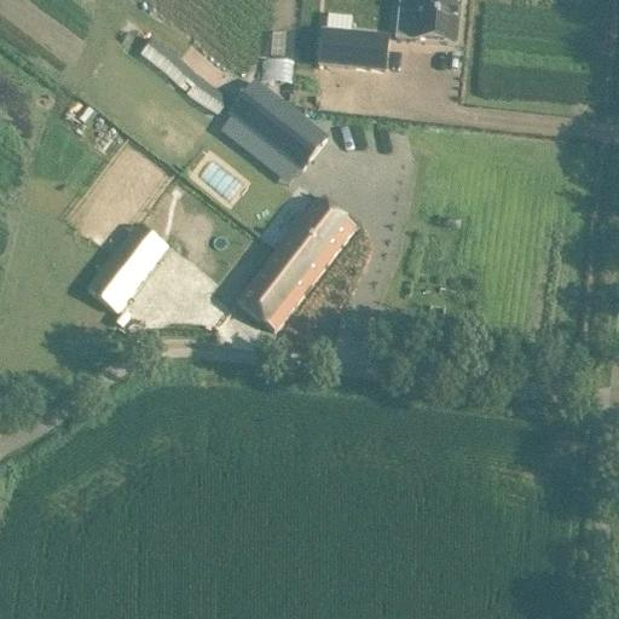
[(400,0),(397,41),(456,47),(460,0),(400,0)]
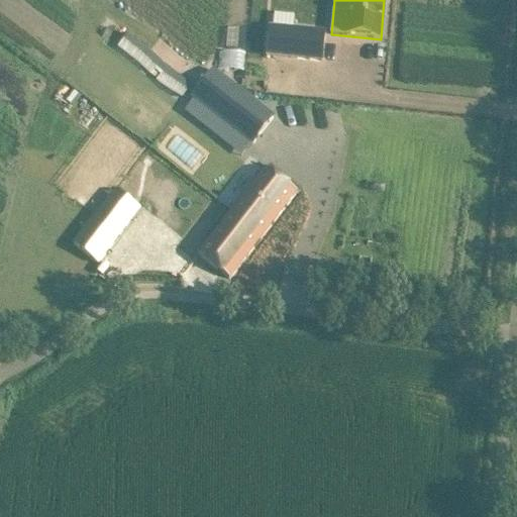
[(269,27),(266,56),(323,62),(326,33),(293,30),(273,28),(269,27)]
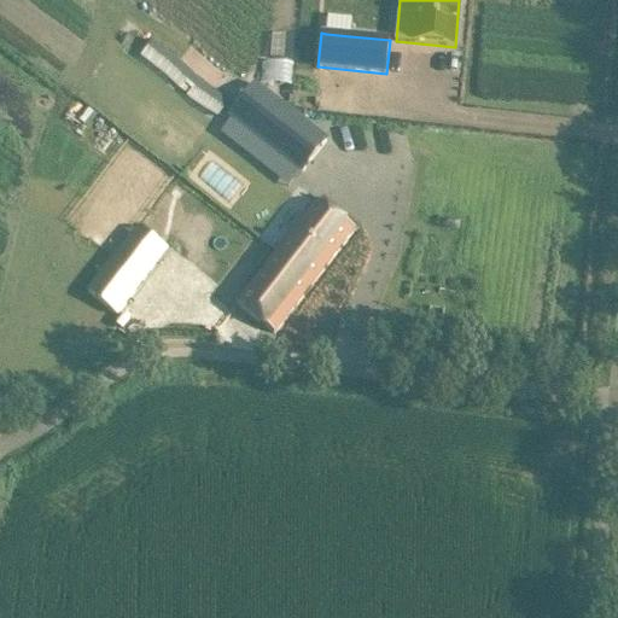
[(152,42),(141,57),(219,116),(229,101),(152,42)]
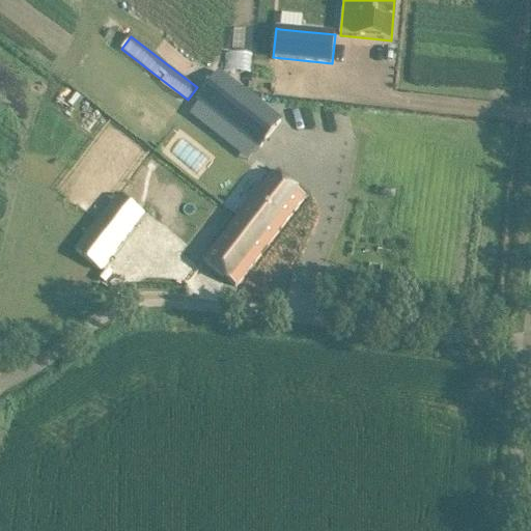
[(219,74),(199,100),(260,147),(280,121),(253,100),(219,74)]
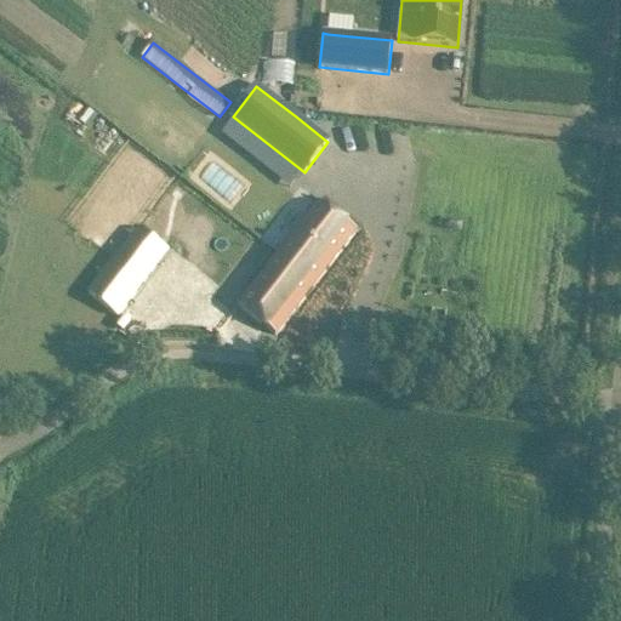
[(319,201),(278,254),(315,284),(357,232),(319,201)]
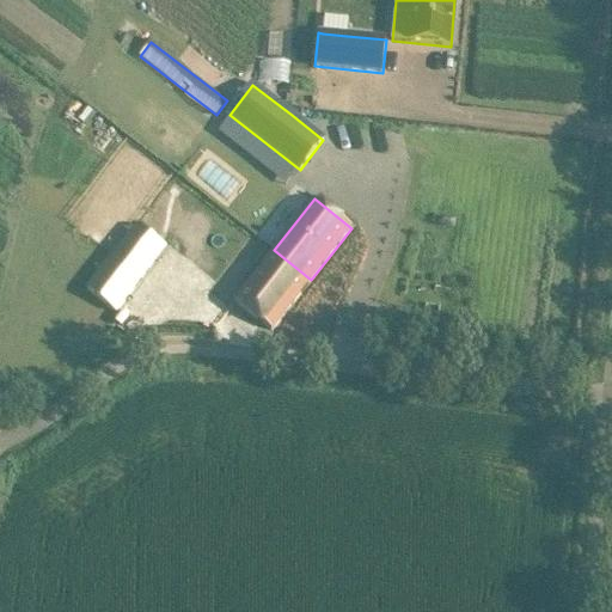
[(124,240),(86,289),(116,312),(153,263),(124,240)]
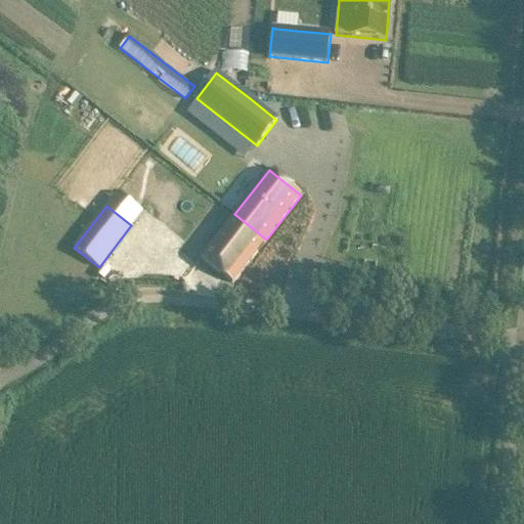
[(210,246),(201,258),(232,284),(266,239),(234,214),(232,217),(228,214),(206,243),(210,246)]
